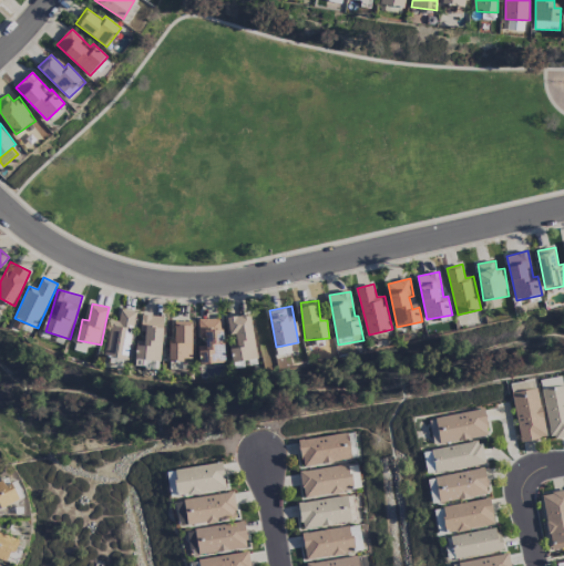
[(139,312),(122,308),(120,320),(114,319),(106,354),(129,360),(139,312)]
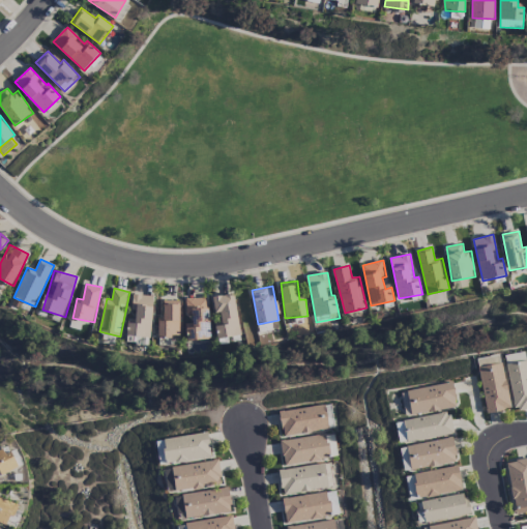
[(155,295),(135,293),(133,316),(129,316),(127,334),(151,336),(155,295)]
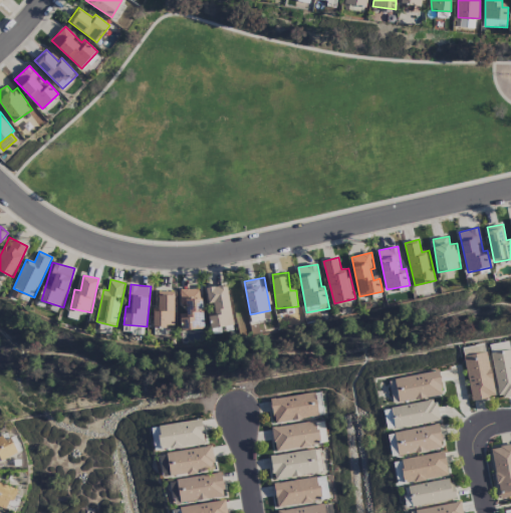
[(216,310),(210,311),(212,327),(234,325),(229,284),(207,287),(209,302),(214,302),(216,310)]
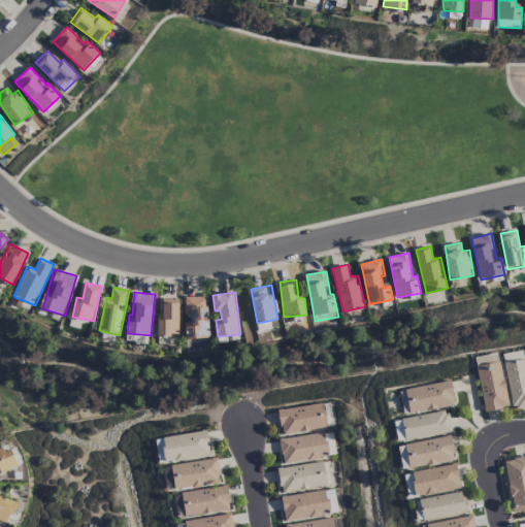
[(186,297),(187,313),(192,313),(192,321),(186,322),(187,338),(210,337),(208,296),(186,297)]
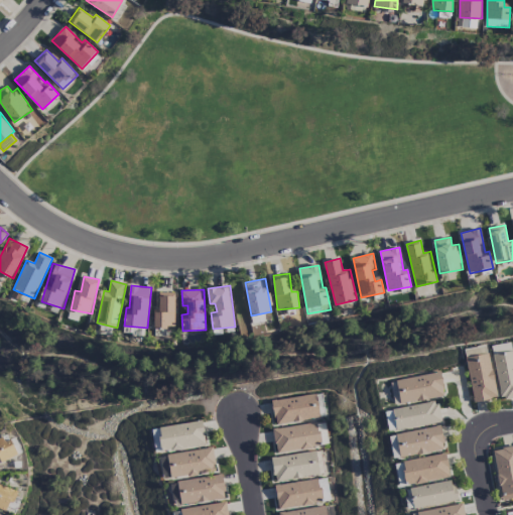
[(175,292),(160,292),(160,308),(155,308),(155,328),(176,327),(175,292)]
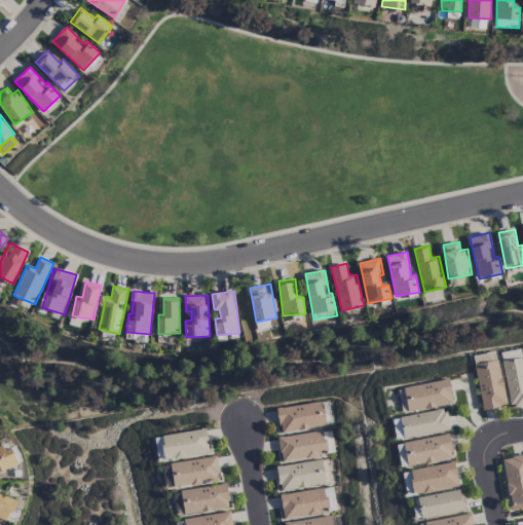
[(502,352),(512,407),(522,405),(522,348),(502,352)]
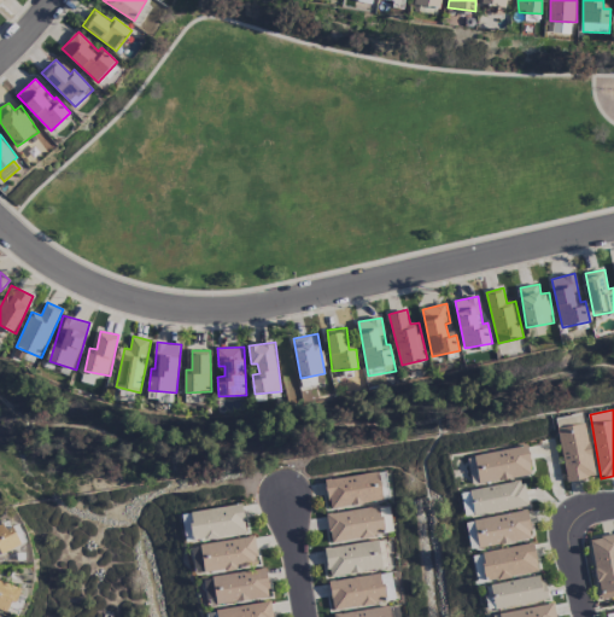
[(567,481),(596,477),(589,423),(560,428),(567,481)]
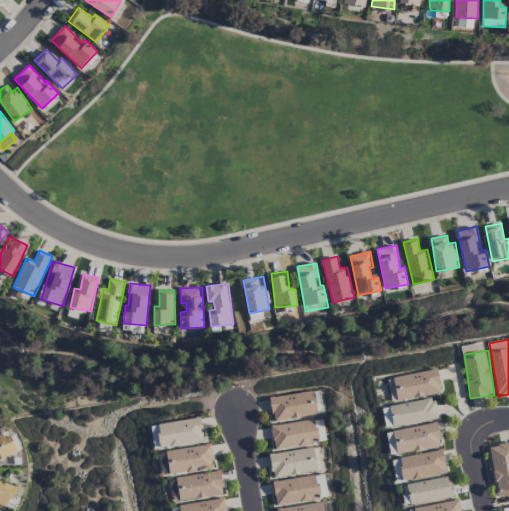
[(395,376),(398,399),(443,393),(439,370),(395,376)]
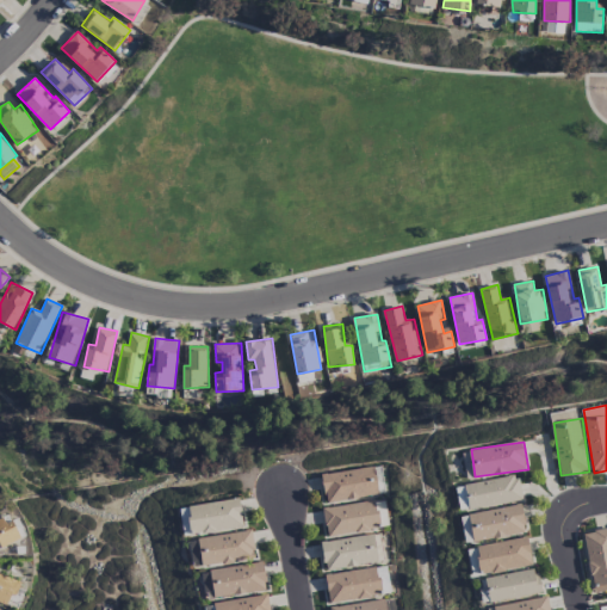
[(327,500),(381,495),(378,467),(323,473),(327,500)]
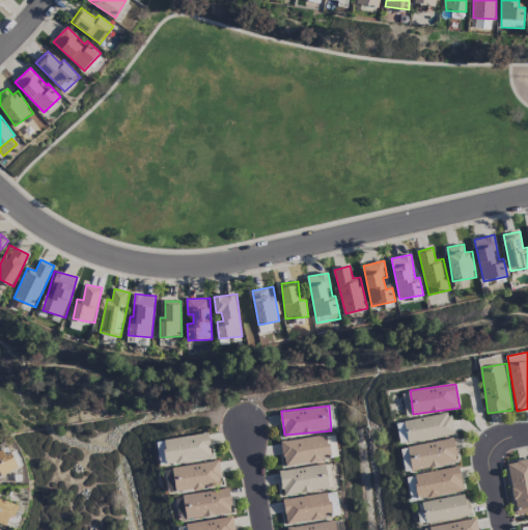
[(456,436),(453,413),(406,420),(409,442),(456,436)]
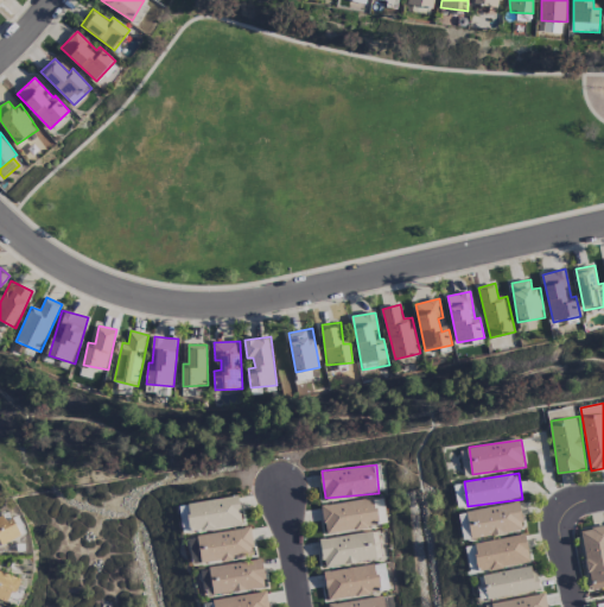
[(189,501),(191,531),(243,525),(240,497),(189,501)]
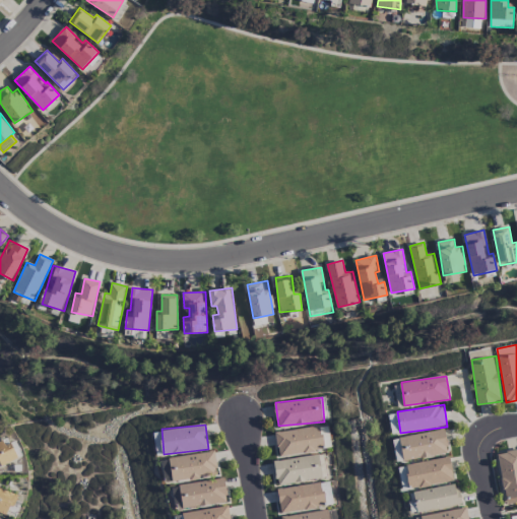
[(329,425),(322,427),(325,446),(332,445),(329,425)]
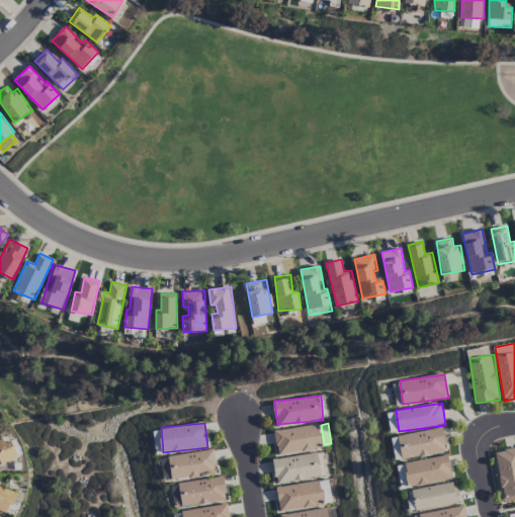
[(276,429),(278,453),(323,448),(321,424),(276,429)]
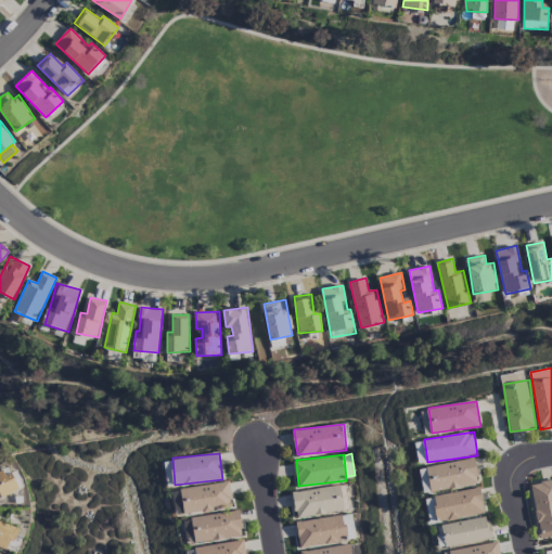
[(428,465),(432,491),(479,485),(476,459),(428,465)]
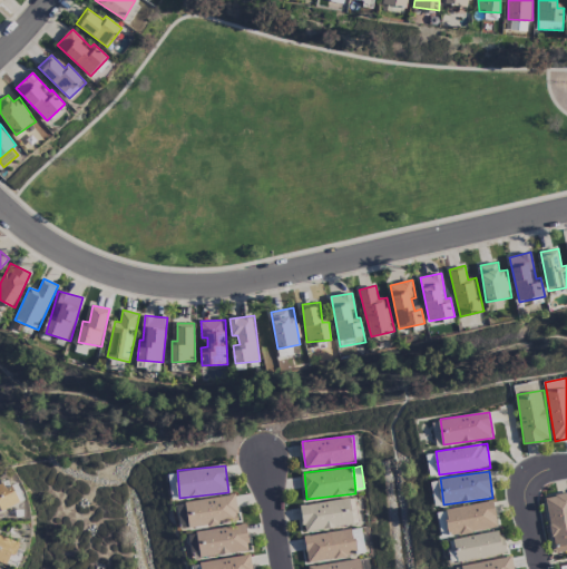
[(0,484),(0,504),(2,510),(21,501),(13,486),(7,489),(3,483),(0,484)]
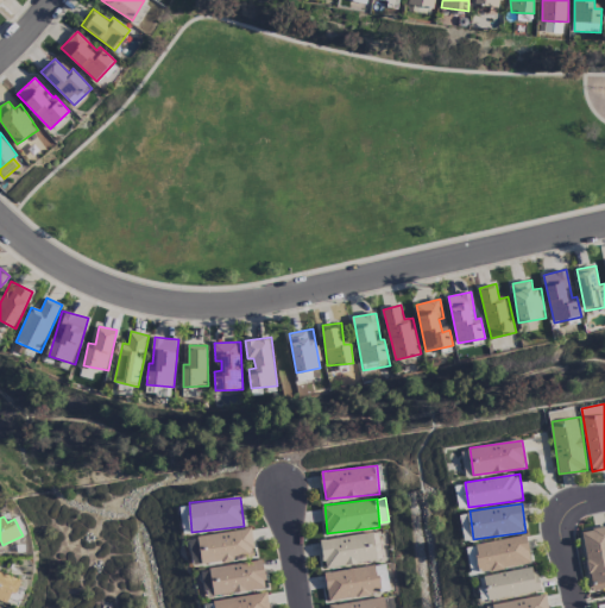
[(604,526),(583,531),(594,590),(604,588),(604,526)]
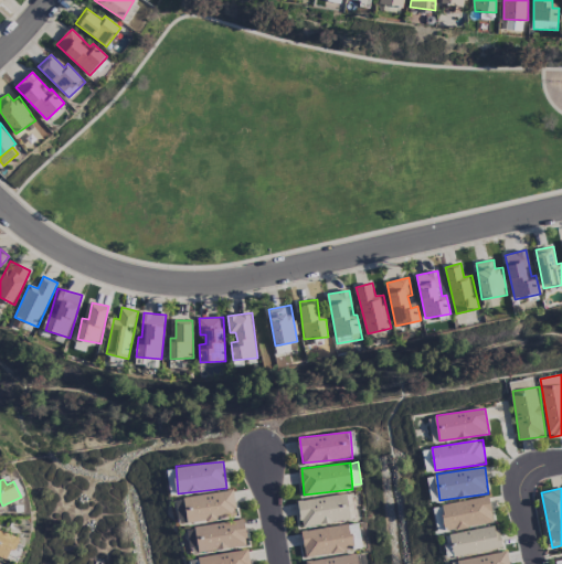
[(186,497),(188,522),(239,517),(235,490),(186,497)]
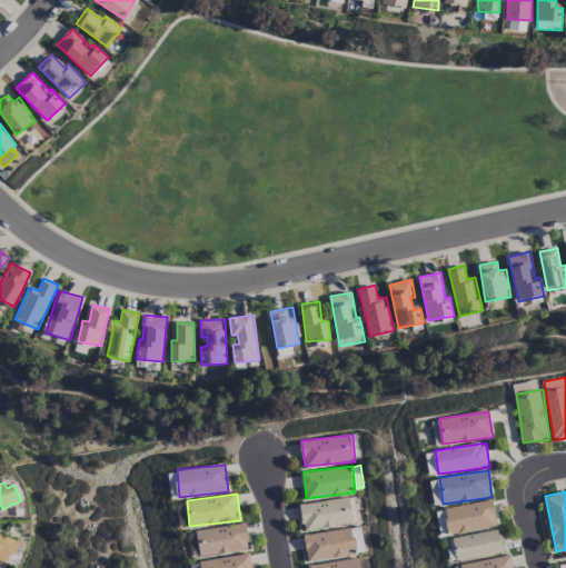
[(354,524),(350,498),(300,504),(304,529),(354,524)]
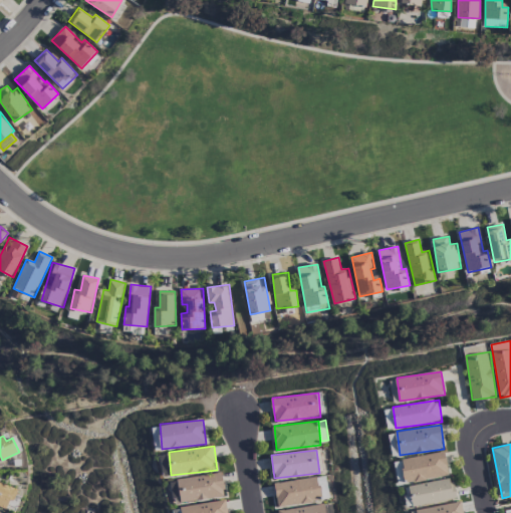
[(450,474),(445,451),(402,460),(407,483),(450,474)]
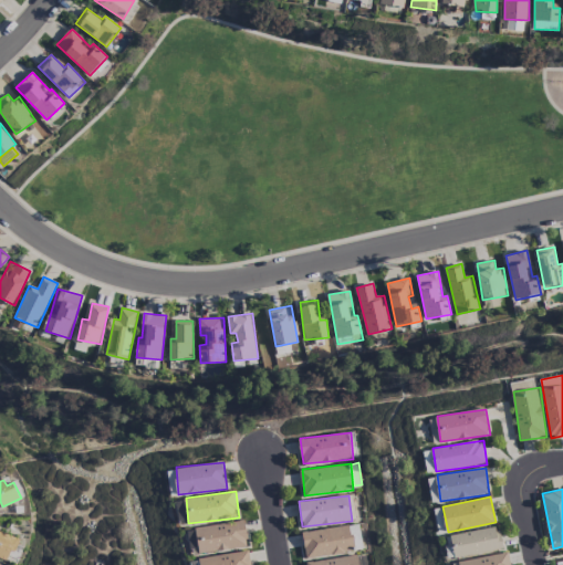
[(249,546),(246,520),(197,527),(200,553),(249,546)]
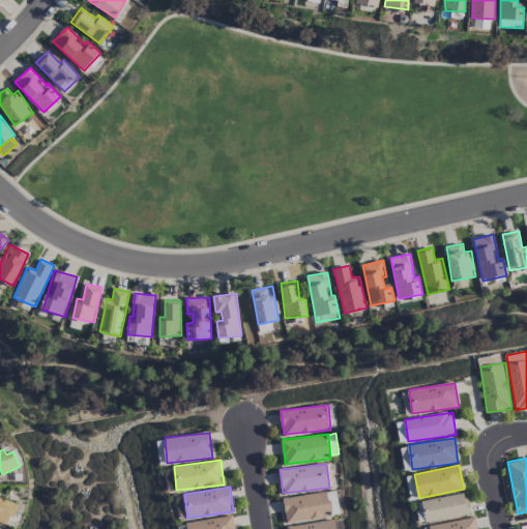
[(285,497),(287,521),(332,517),(329,492),(285,497)]
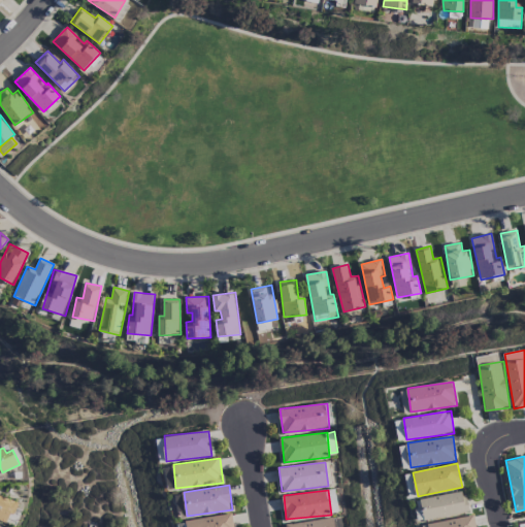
[(425,521),(470,512),(465,490),(421,499),(425,521)]
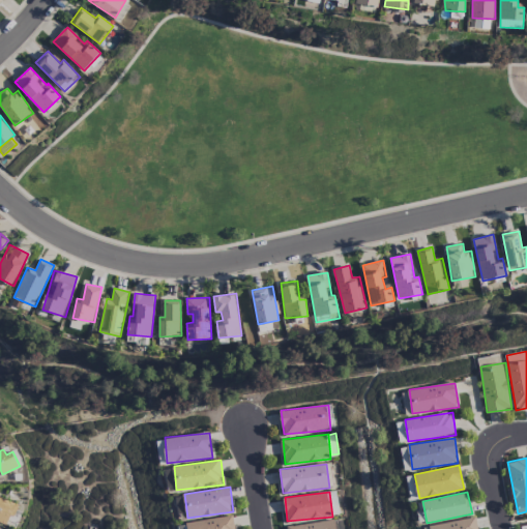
[(0,521),(17,527),(24,506),(0,497),(0,521)]
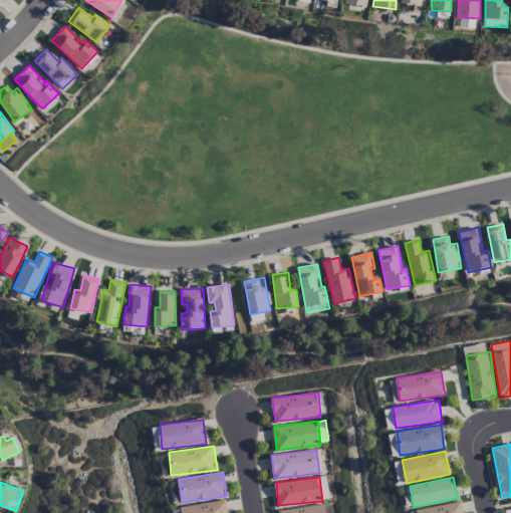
[(228,512),(226,499),(181,507),(182,512),(228,512)]
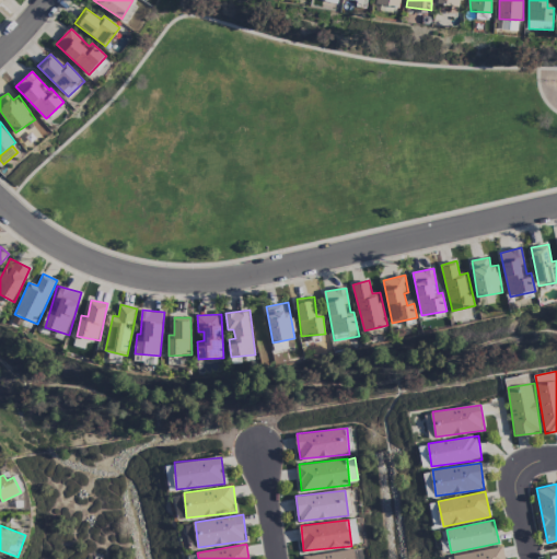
[(455,558),(506,558),(505,547),(455,554),(455,558)]
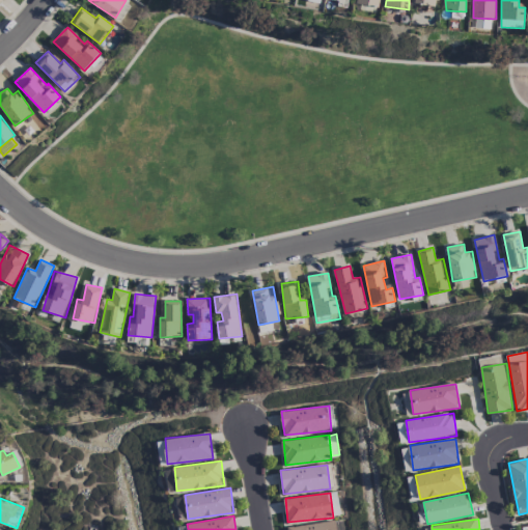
[(289,526),(289,529),(337,529),(337,521),(289,526)]
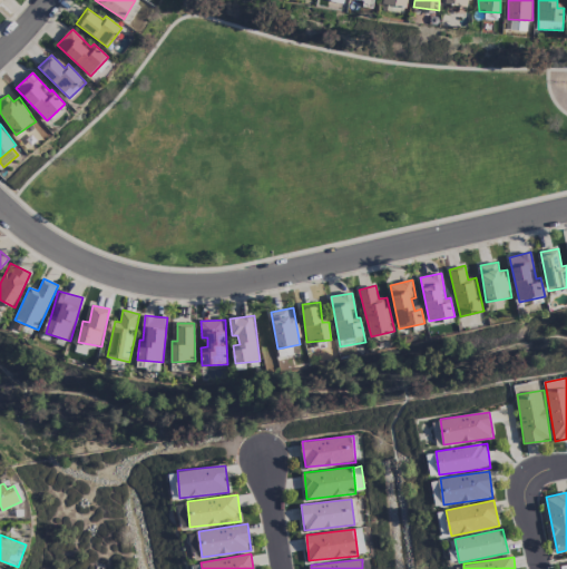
All buildings are outlined.
